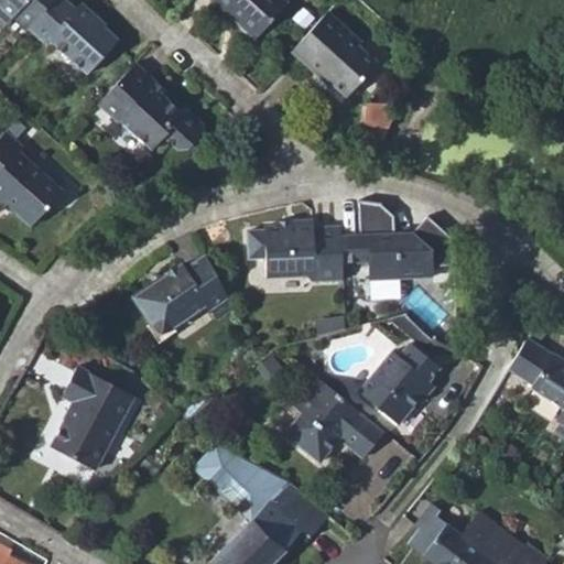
[(0,0),(0,3),(23,28),(25,25),(49,0),(0,0)]
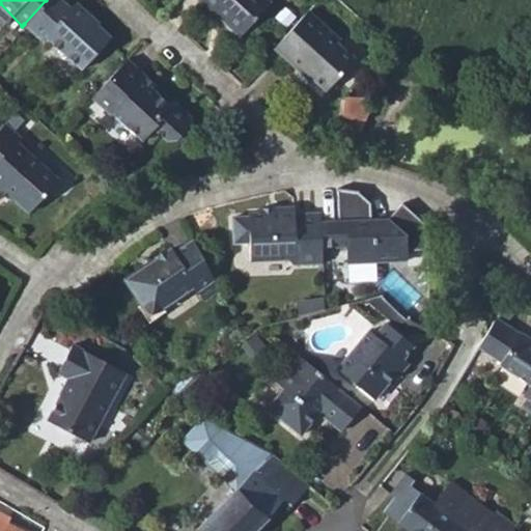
[(68,0),(67,2),(64,0),(46,0),(24,24),(36,36),(39,32),(77,66),(105,37),(81,16),(86,10),(74,0),(68,0)]
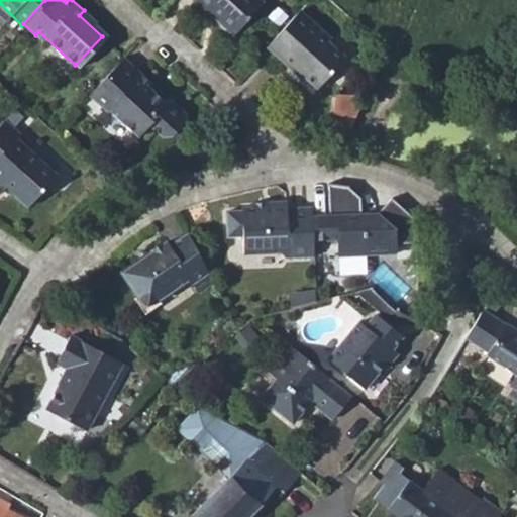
[(194,0),(229,30),(257,0),(256,0),(194,0)]
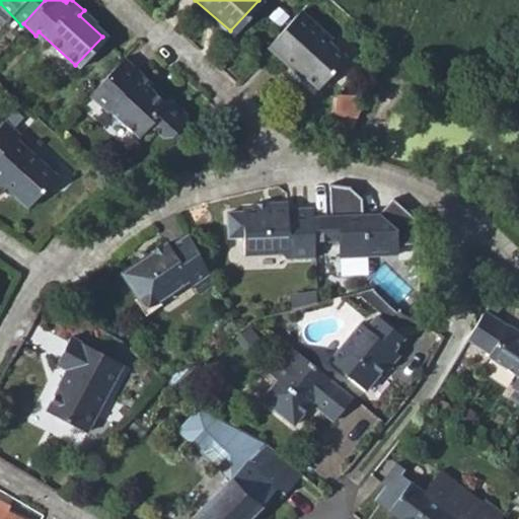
[(344,53),(297,8),(264,47),(287,67),(293,62),(302,70),(316,82),(344,53)]
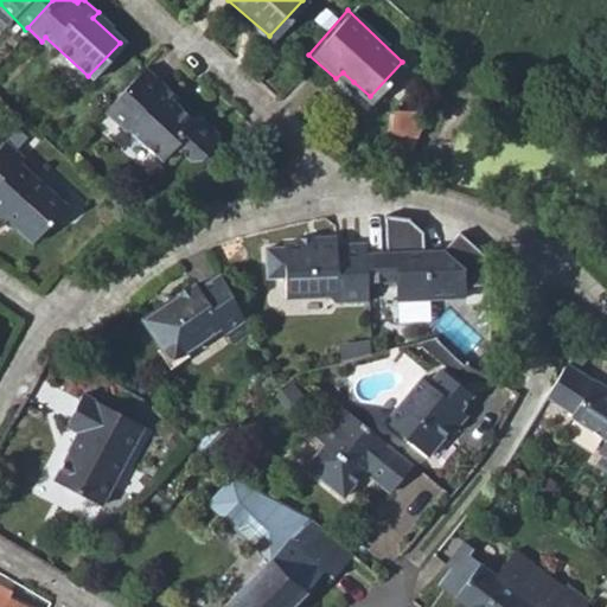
[(166,81),(145,62),(100,110),(122,131),(126,125),(158,153),(171,139),(186,153),(197,153),(213,135),(213,127),(200,115),(189,112),(161,85),(166,81)]
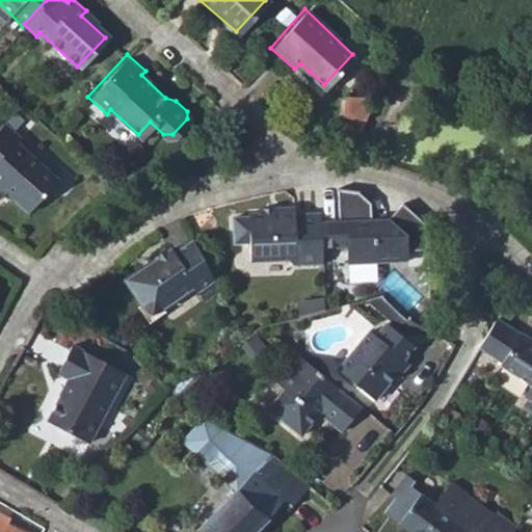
[(287,76),(295,85),(310,72),(300,63),(294,69),(287,76)]
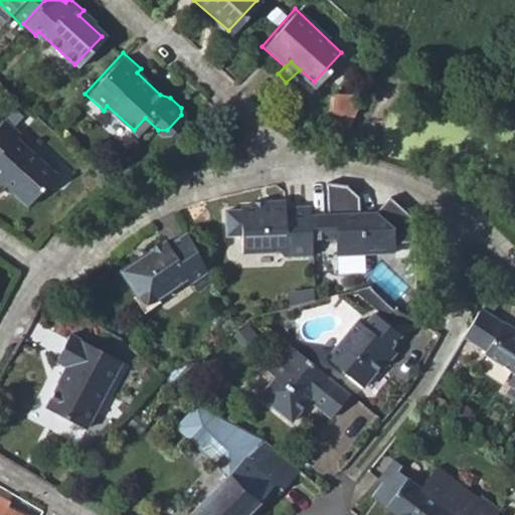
[(325,115),(343,124),(351,105),(334,97),(325,115)]
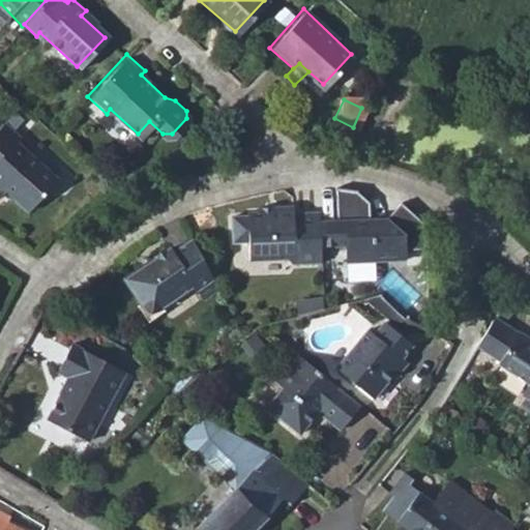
[(17,138),(1,124),(0,124),(0,185),(11,195),(9,197),(27,212),(57,176),(12,141),(17,138)]
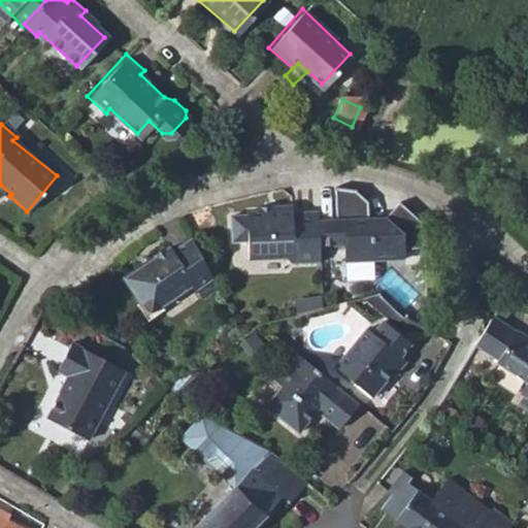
[(371,206),(361,194),(344,191),(339,190),(339,220),(320,221),(321,254),(349,253),(351,263),(406,260),(405,249),(424,246),(422,211),(401,204),(388,220),(371,219),(371,206)]
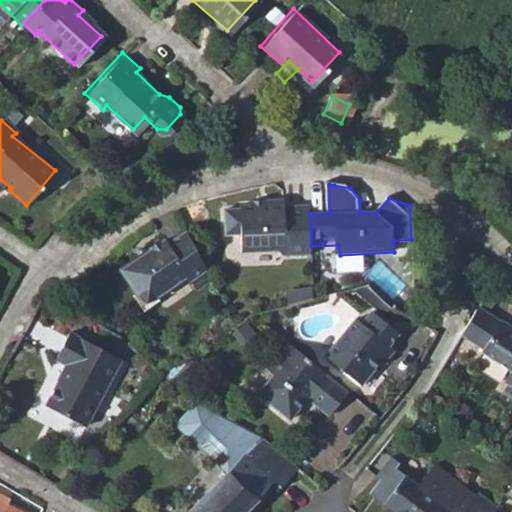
[(284,259),(312,257),(311,246),(310,214),(309,206),(285,206),(285,200),(264,201),(264,207),(242,208),(241,210),(227,210),(229,235),(243,236),(244,250),(283,251),(284,259)]
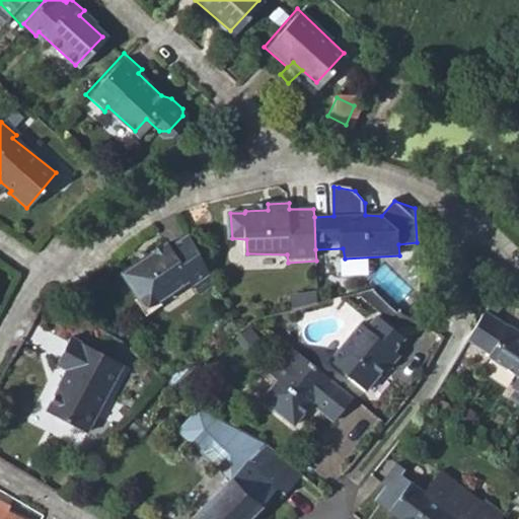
[(193,288),(210,277),(190,238),(171,250),(167,247),(147,260),(145,257),(138,261),(138,267),(123,276),(136,298),(157,296),(161,302),(191,284),(193,288)]
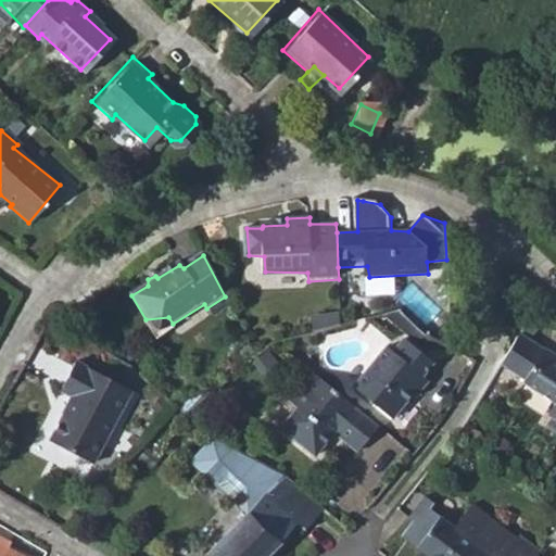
[(206,308),(211,315),(230,306),(225,297),(206,308)]
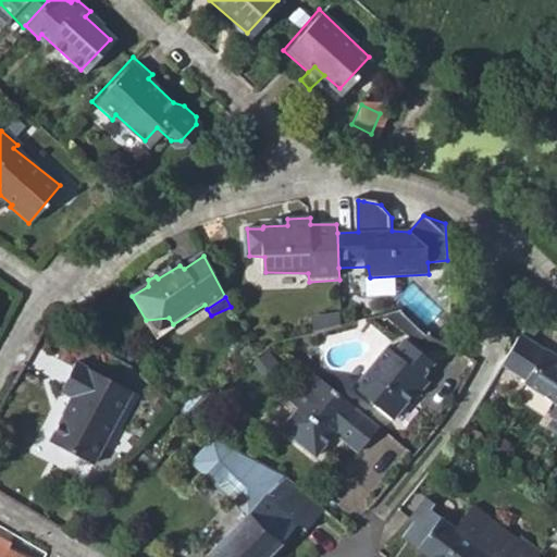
[(329,310),(330,327),(342,325),(341,309),(329,310)]
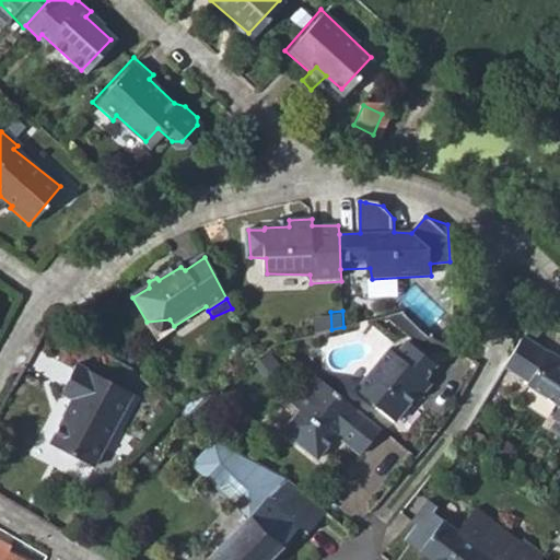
[(331,329),(330,312),(314,313),(314,334),(331,329)]
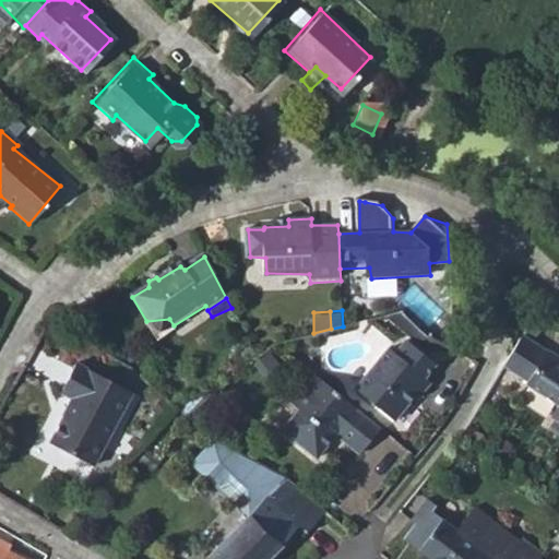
[(558,418),(558,353),(556,351),(555,353),(527,334),(510,366),(535,383),(533,387),(558,402),(558,416),(558,418)]
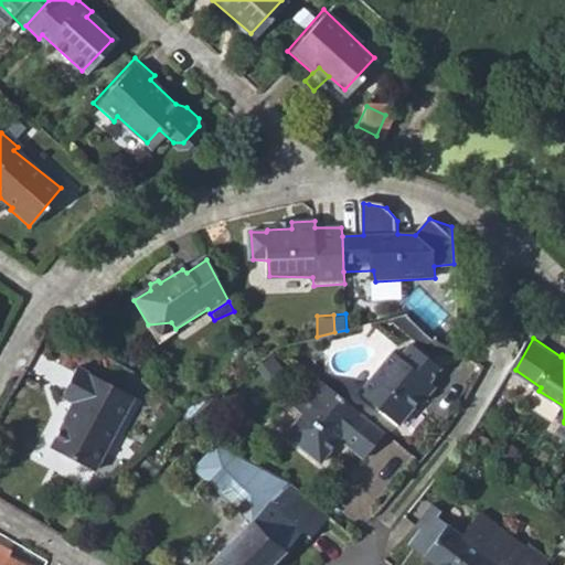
[(395,351),(365,391),(395,419),(414,397),(419,403),(432,386),(427,382),(439,366),(409,342),(400,355),(395,351)]
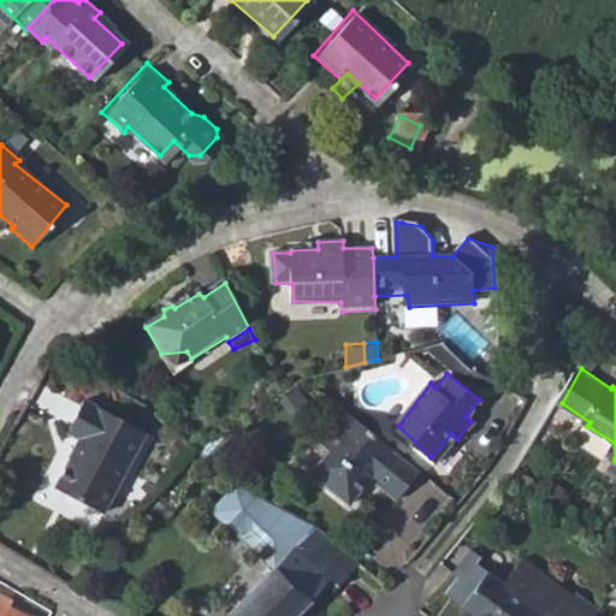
[(84,439),(61,483),(110,508),(152,431),(88,398),(71,431),(84,439)]
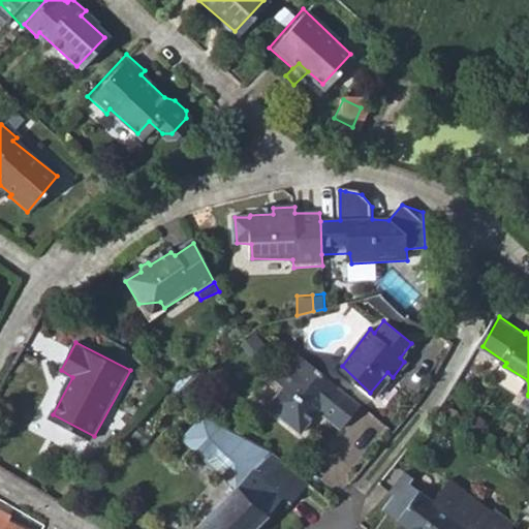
[(338,427),(358,404),(298,354),(274,379),(278,385),(262,406),(297,432),(316,408),(338,427)]
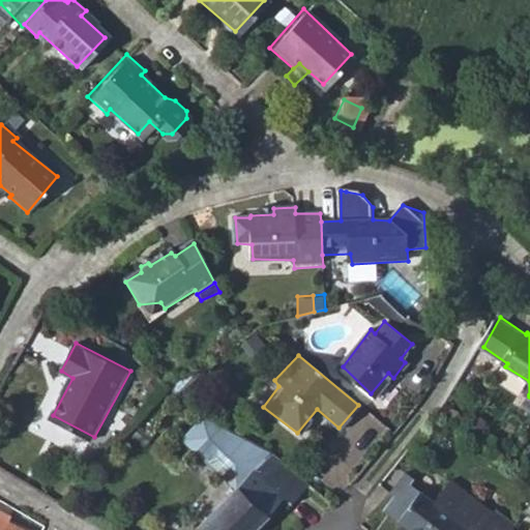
[(267,448),(216,422),(207,415),(186,438),(239,488),(200,529),(255,529),(292,490),(296,495),(306,483),(275,454),(267,448)]
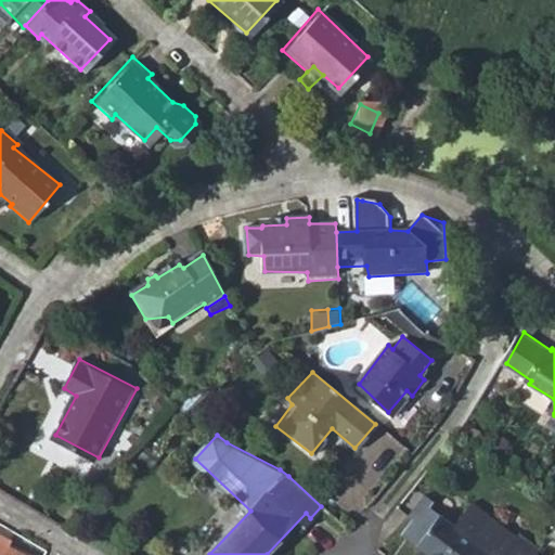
[(423,532),(414,547),(424,554),(541,554),(549,544),(528,533),(526,538),(479,510),(468,527),(434,506),(417,529),(423,532)]
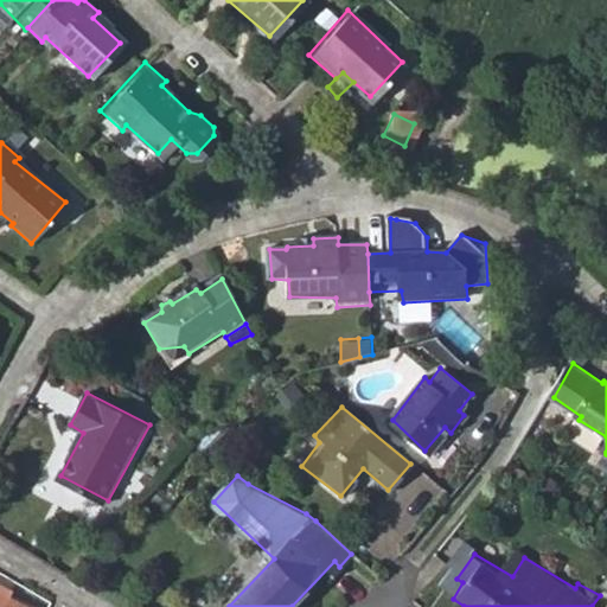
[(0,606),(23,606),(1,595),(5,588),(0,586),(0,606)]
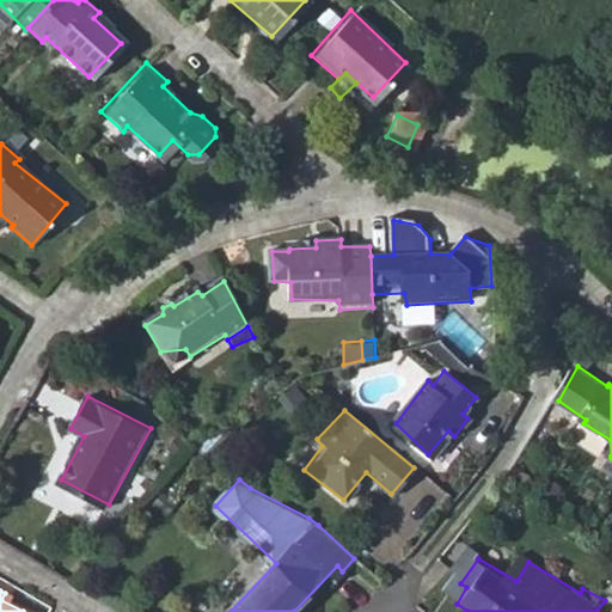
All buildings are outlined.
